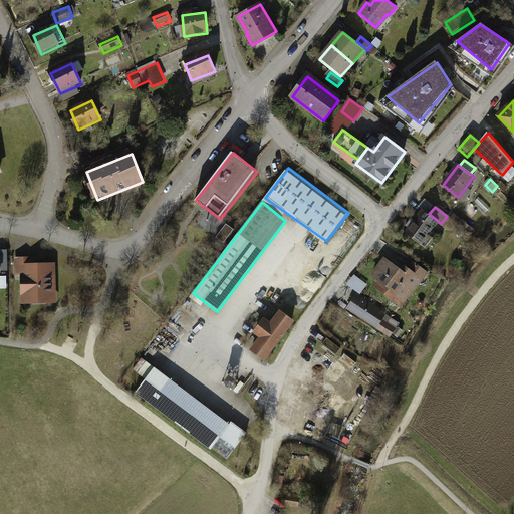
[(424,210),(407,233),(426,248),(434,238),(429,234),(438,221),(429,214),(424,210)]
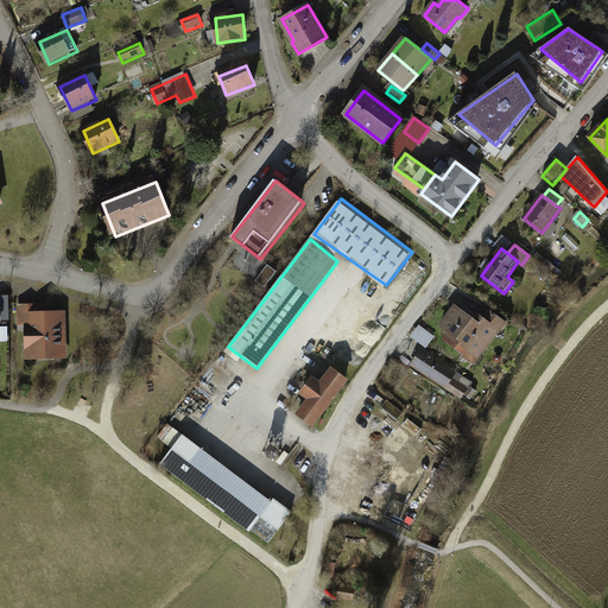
[(259,280),(265,286),(274,278),(267,271),(259,280)]
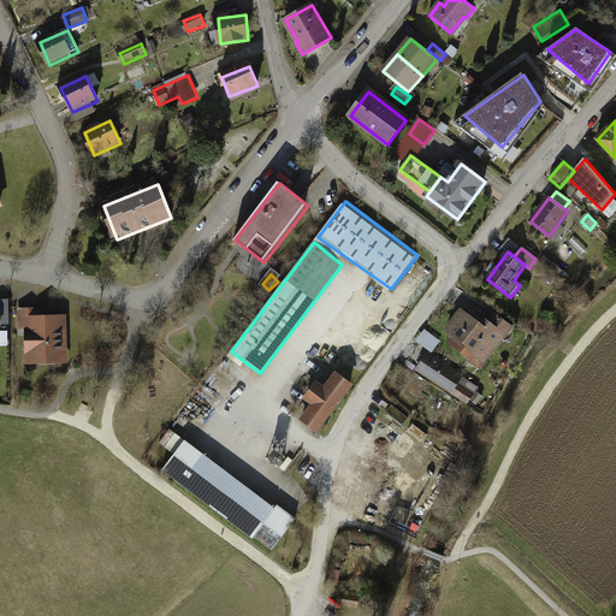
[(22,312),(23,359),(67,357),(66,319),(41,319),(41,312),(22,312)]
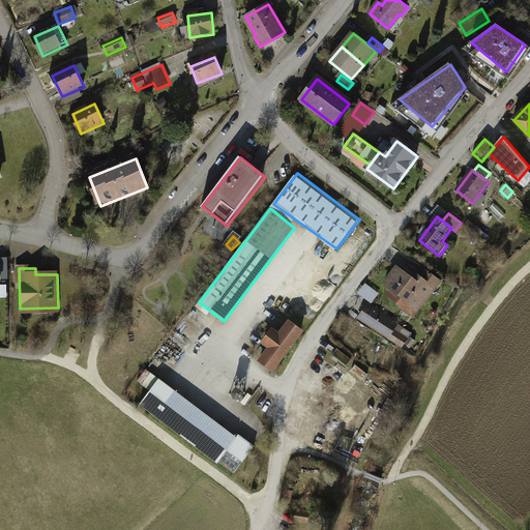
[(398,268),(385,284),(393,290),(388,298),(404,310),(409,301),(418,308),(434,288),(421,278),(417,283),(398,268)]
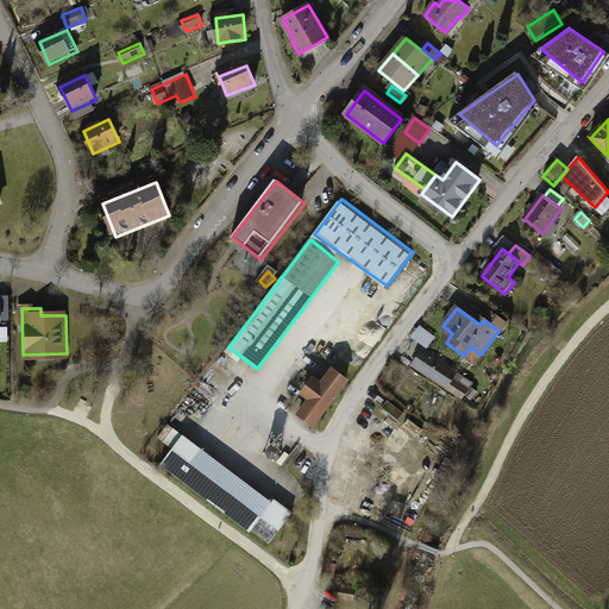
[(506,322),(490,312),(484,320),(498,331),(500,331),(506,322)]
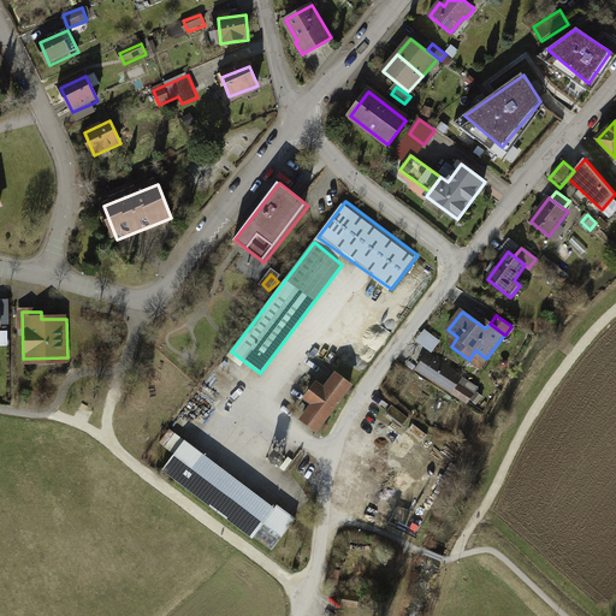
[(439,341),(426,331),(418,341),(431,351),(439,341)]
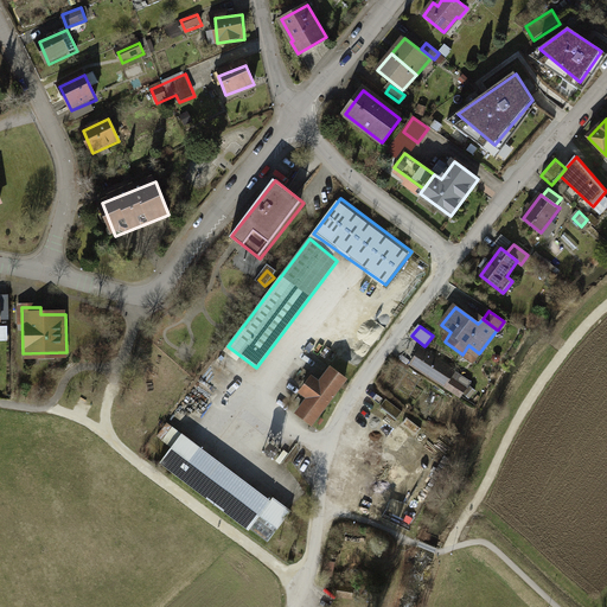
[(422,349),(411,364),(445,385),(455,370),(422,349)]
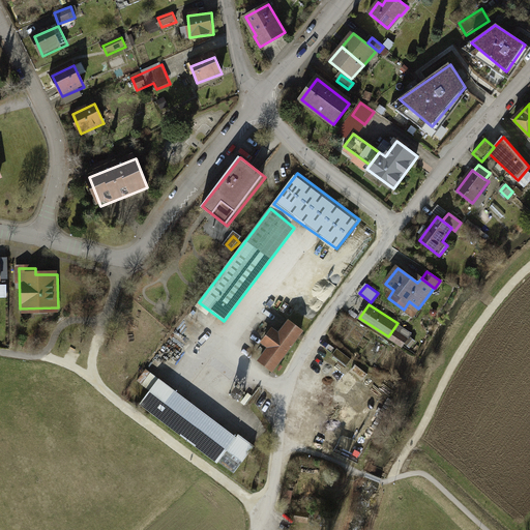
[(272,329),(261,344),(269,351),(262,360),(275,371),(304,333),(289,322),(280,334),(272,329)]
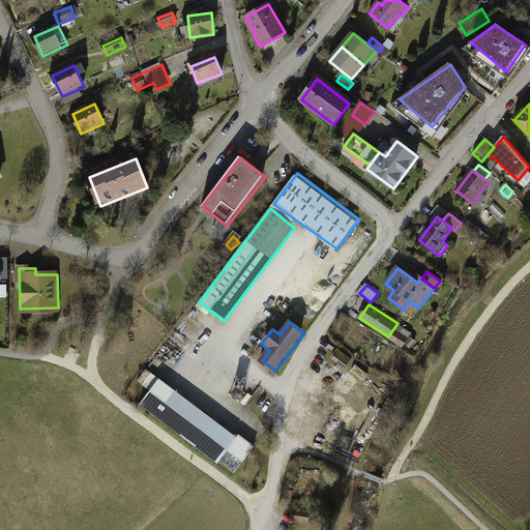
[(160,382),(143,406),(234,473),(254,447),(240,437),(238,440),(160,382)]
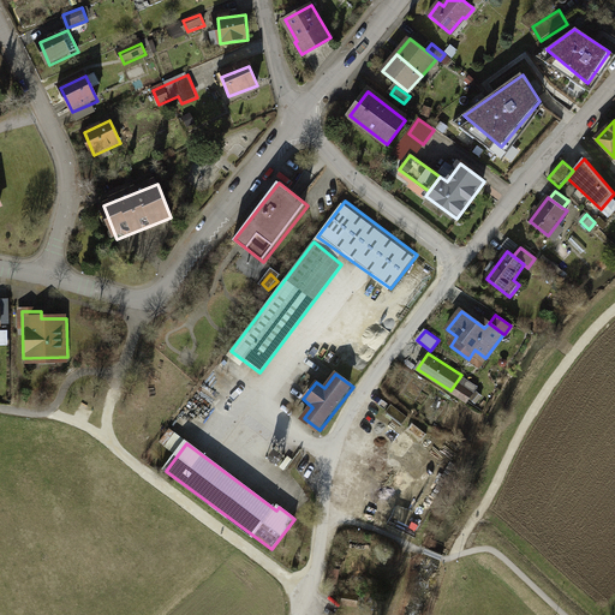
All buildings are outlined.
